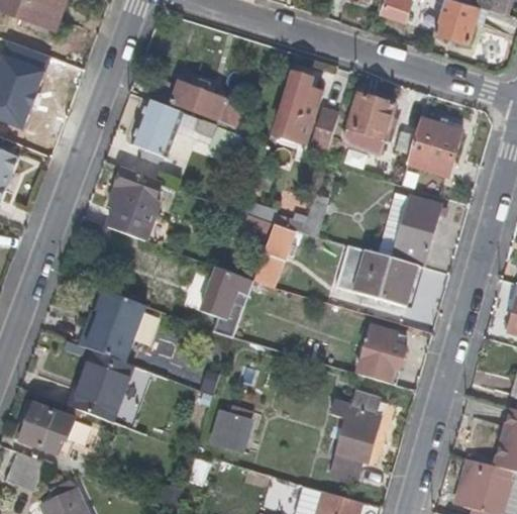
[(0,0),(0,2),(54,23),(62,0),(0,0)]
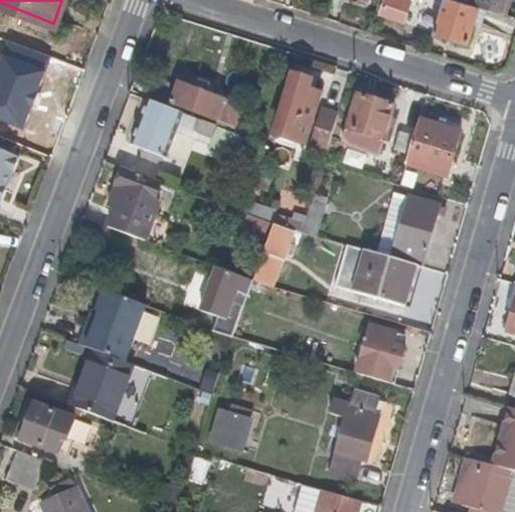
[(408,20),(415,0),(383,0),(380,11),(408,20)]
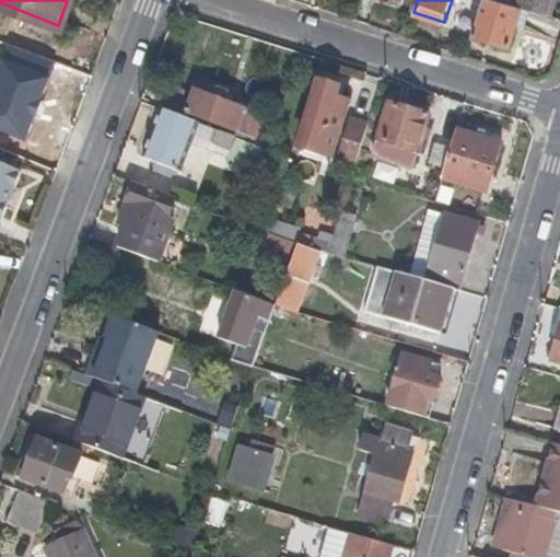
[(502,16),(508,1),(504,0),(481,0),(479,9),(502,16)]
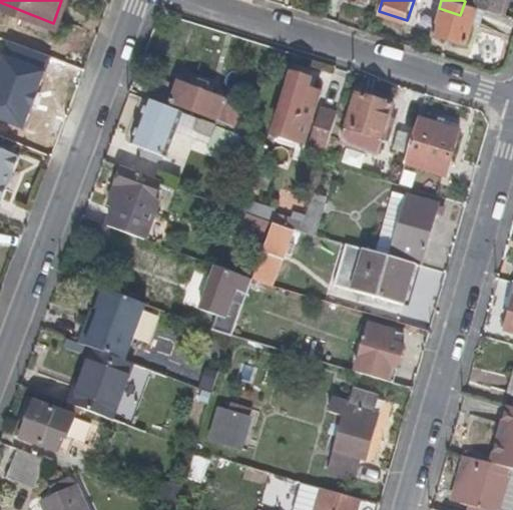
[(462,0),(465,1),(478,4),(487,7),(505,13),(509,0),(462,0)]
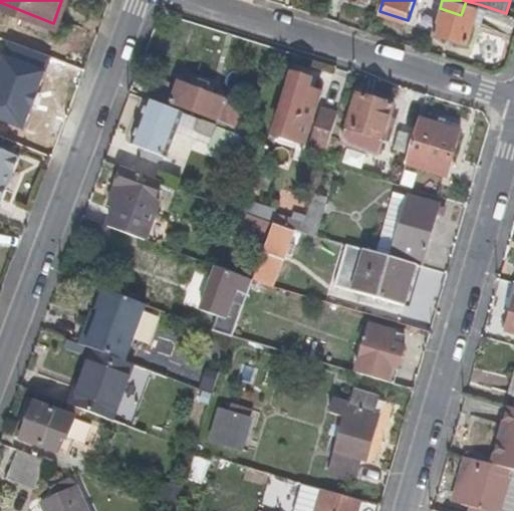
[(473,19),(479,4),(466,1),(461,15),(473,19)]
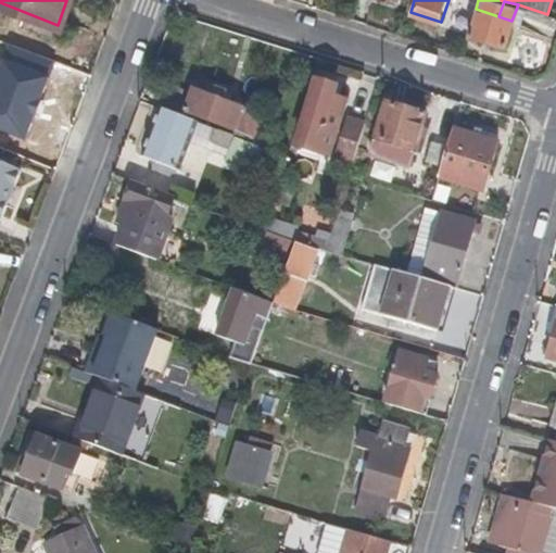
[(521,24),(528,8),(518,4),(512,21),(521,24)]
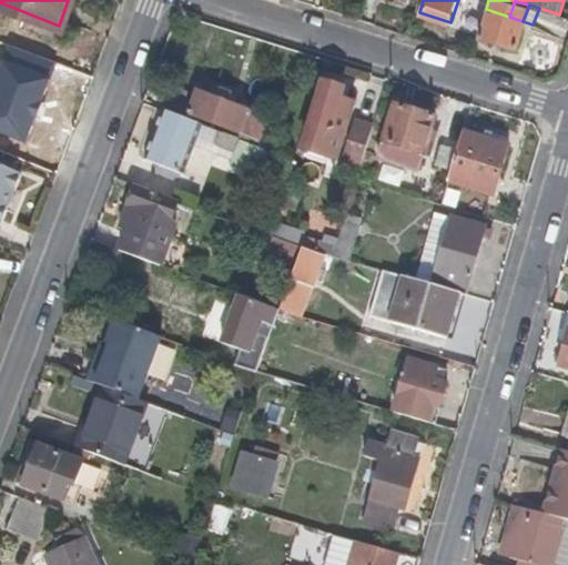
[(516,44),(523,21),(509,17),(486,9),(478,31),(516,44)]
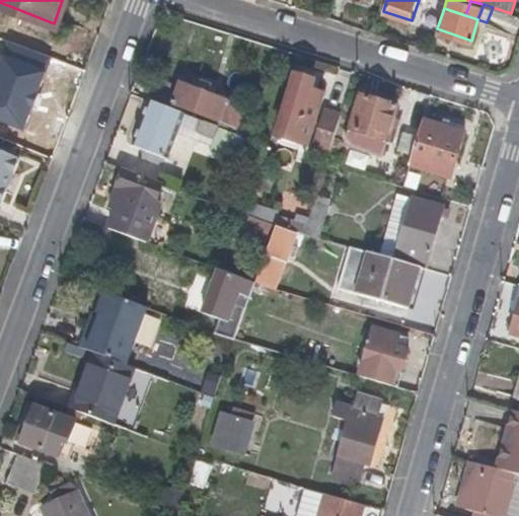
[(167,99),(174,81),(149,72),(142,89),(167,99)]
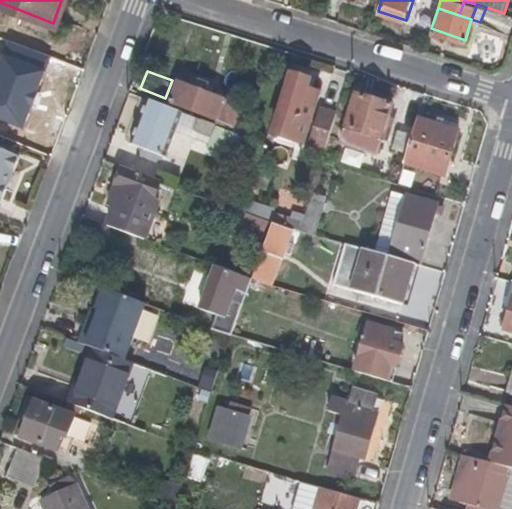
[(302,140),(318,92),(307,88),(310,78),(292,72),(288,87),(274,130),(302,140)]
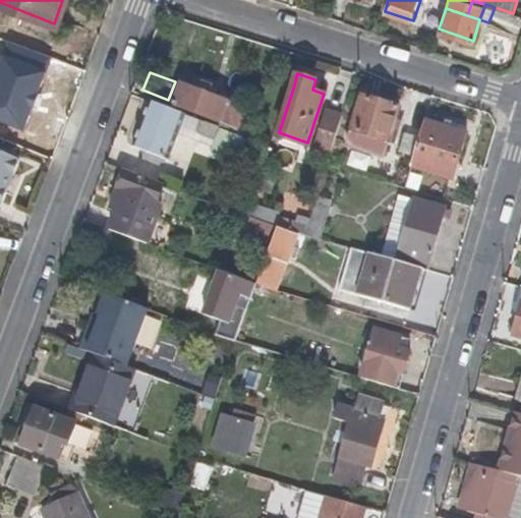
[(214,95),(208,93),(212,83),(212,82),(201,78),(197,89),(181,81),(173,102),(219,119),(226,100),(214,95)]
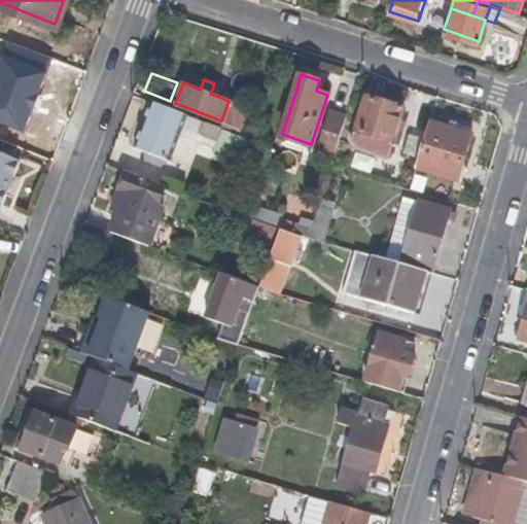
[(216,96),(219,88),(214,84),(210,94),(216,96)]
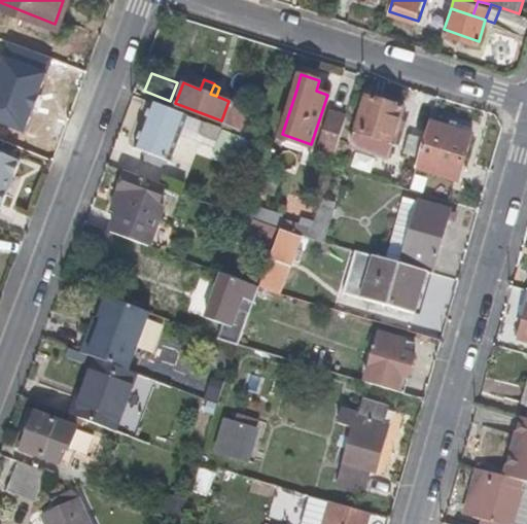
[(394,134),(403,106),(366,94),(362,106),(350,146),(388,159),(394,134)]
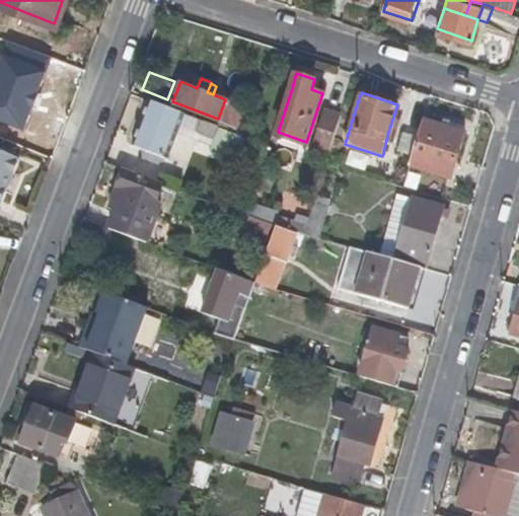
[(168,156),(184,112),(148,98),(131,143),(168,156)]
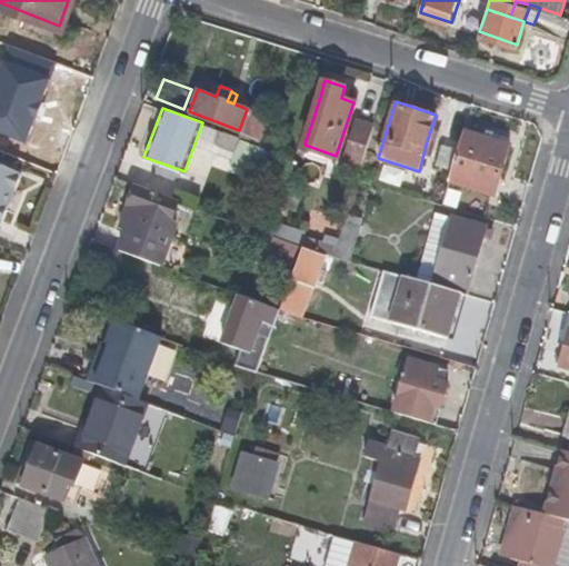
[(259,138),(267,117),(247,109),(239,130),(259,138)]
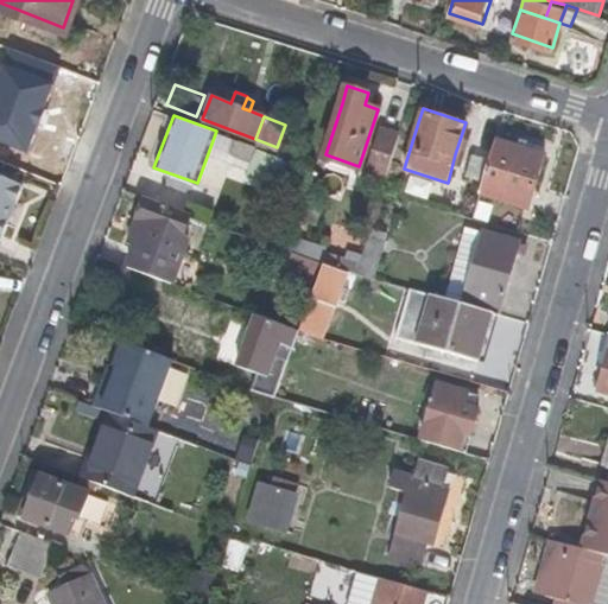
[(386,176),(399,133),(380,127),(367,169),(386,176)]
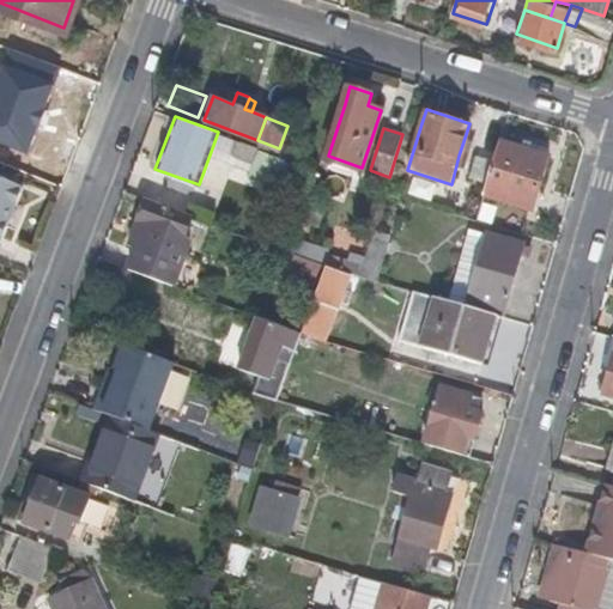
[(252,162),(259,146),(237,138),(231,154),(252,162)]
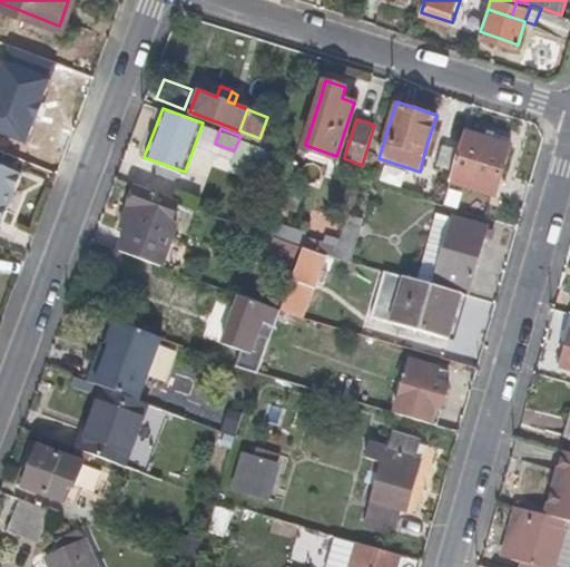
[(494,194),(509,144),(465,129),(450,179),(494,194)]
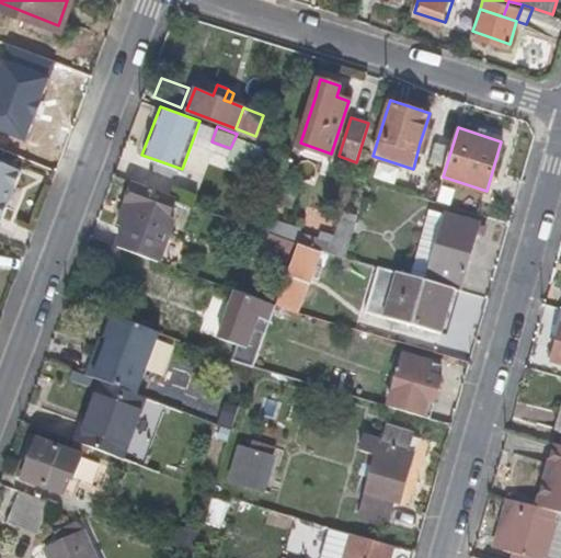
[(0,217),(20,169),(0,160),(0,217)]
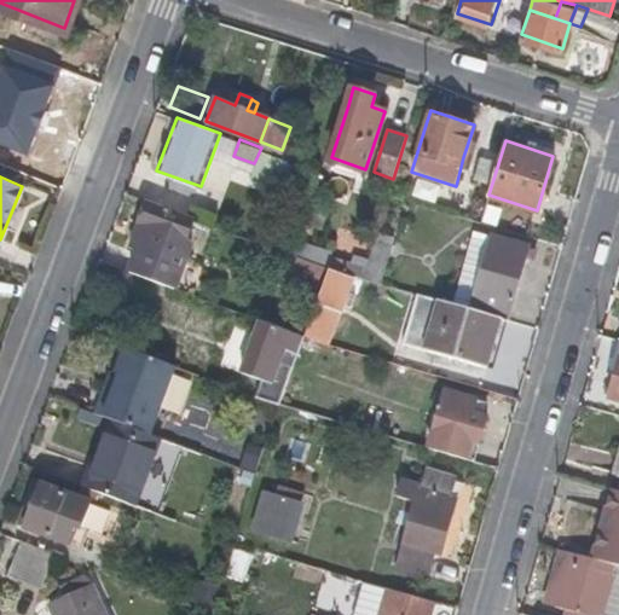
[(185,256),(192,238),(186,236),(194,215),(146,198),(131,244),(138,247),(129,270),(132,271),(192,293),(203,264),(185,256)]
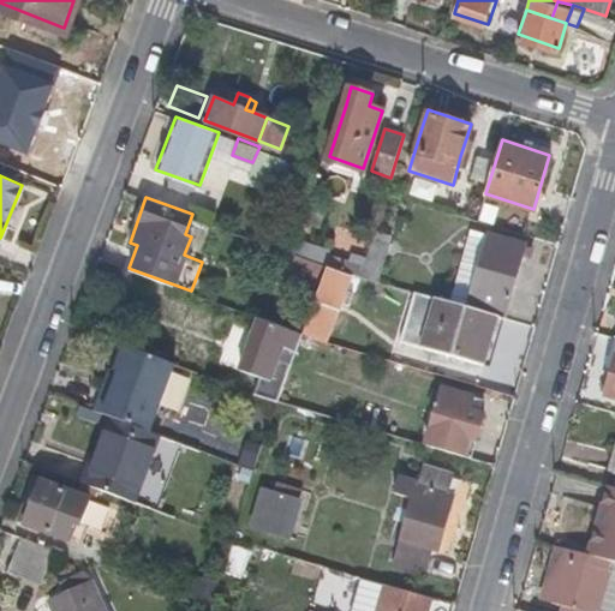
[(310,234),(314,223),(302,219),(299,229),(310,234)]
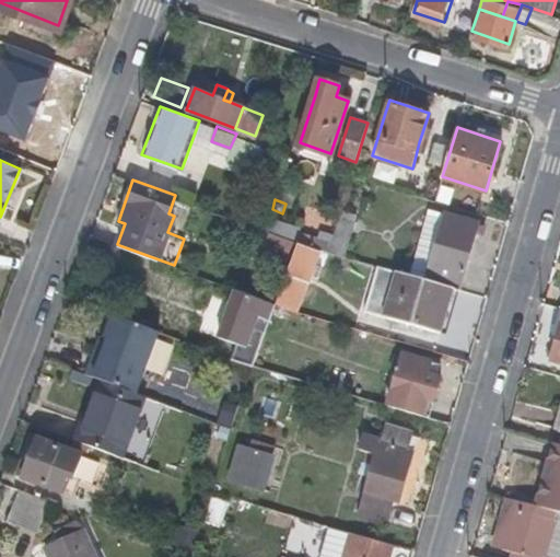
[(458,288),(477,222),(429,207),(424,223),(413,260),(430,266),(424,278),(451,287),(458,288)]
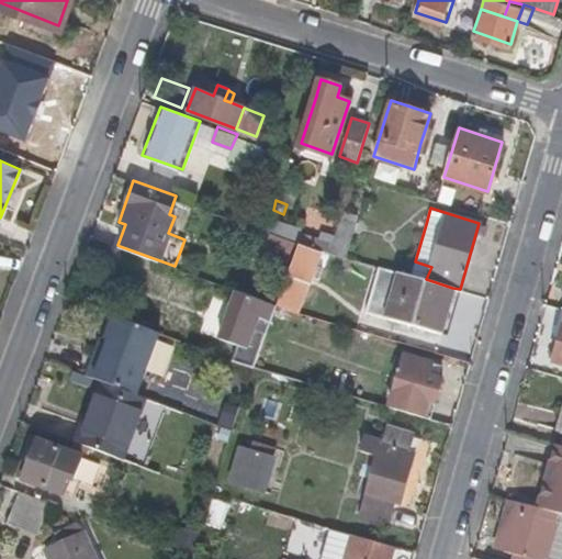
[(299,231),(301,226),(272,214),(267,231),(270,232),(298,243),(321,249),(329,252),(332,243),(299,231)]
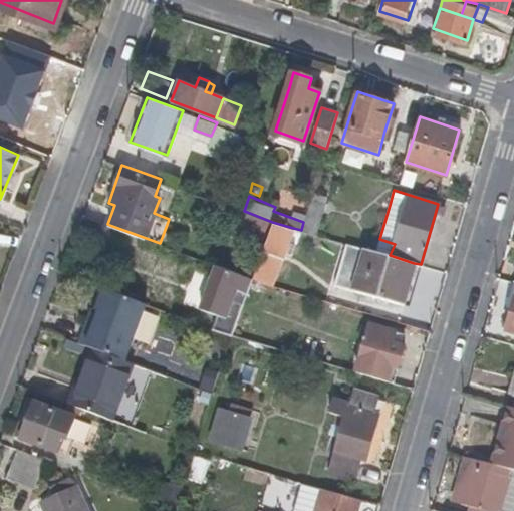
[(315,233),(324,202),(311,197),(303,222),(301,230),(315,233)]
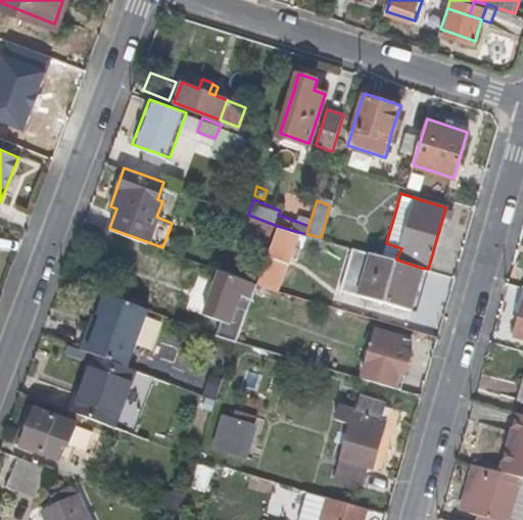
[(273,238),(277,226),(251,216),(248,221),(246,228),(273,238)]
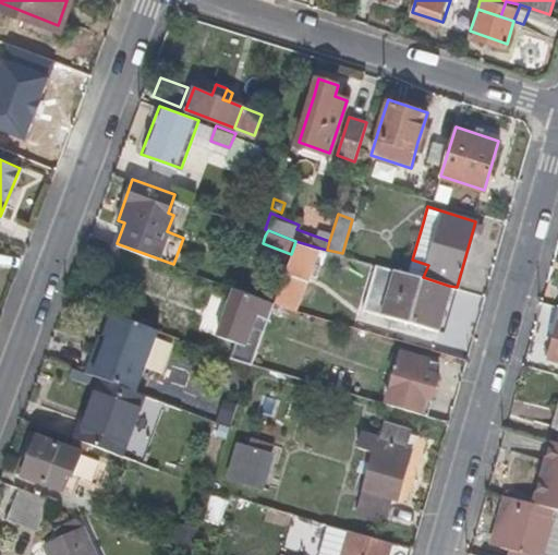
[(113,258),(119,244),(117,243),(89,232),(84,248),(113,258)]
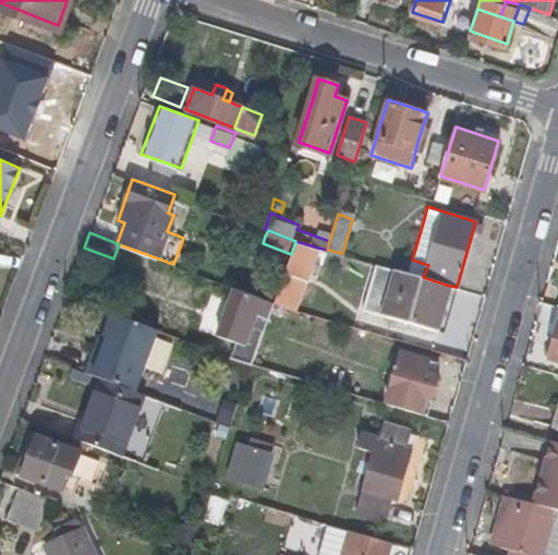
[(311,270),(313,261),(318,248),(295,241),(291,254),(284,273),(307,280),(311,270)]
